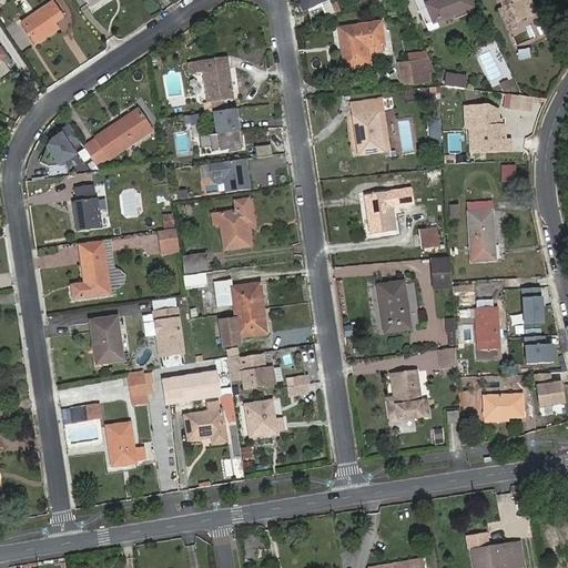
[(304,4),(301,0),(297,0),(303,11),(320,3),(318,1),(307,7),(304,4)]
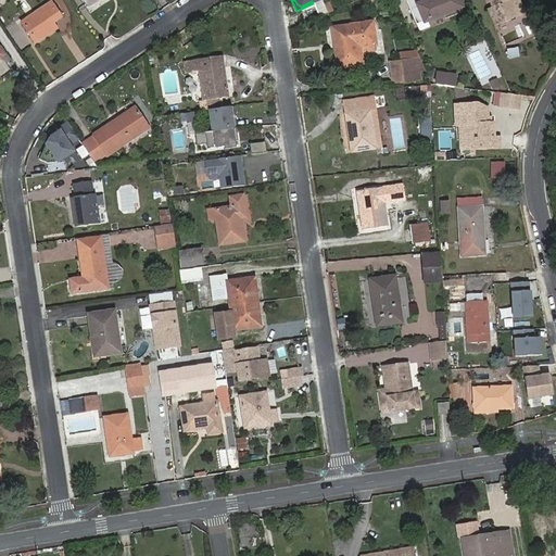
[(405,0),(416,25),(443,14),(445,20),(463,12),(457,0),(437,0),(432,2),(431,0),(430,0),(429,0),(405,0)]
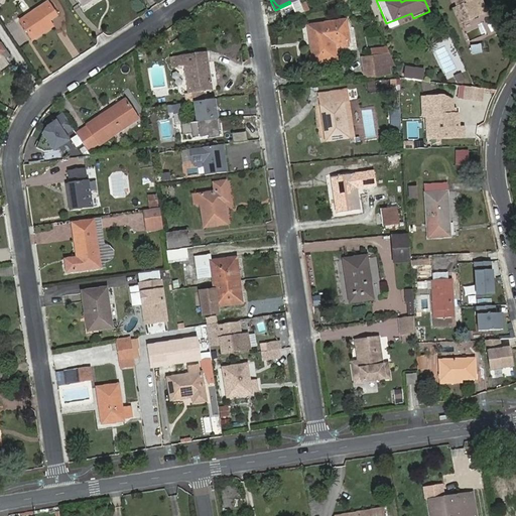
[(456,0),(461,10),(457,12),(463,25),(482,15),(475,0),(474,0),(456,0)]
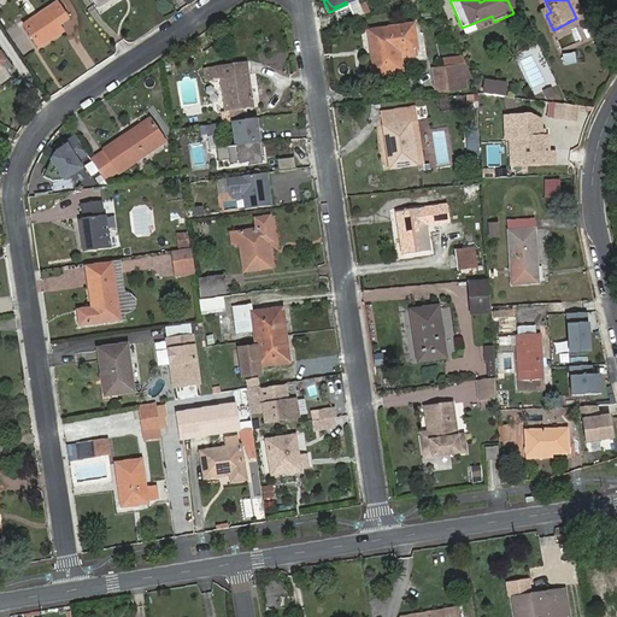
[(58,4),(25,25),(40,47),(63,31),(59,25),(68,19),(58,4)]
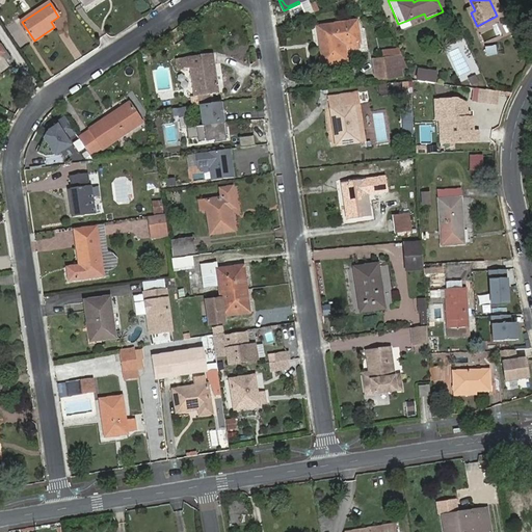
[(317,23),(322,59),(343,56),(342,48),(358,45),(354,18),(317,23)]
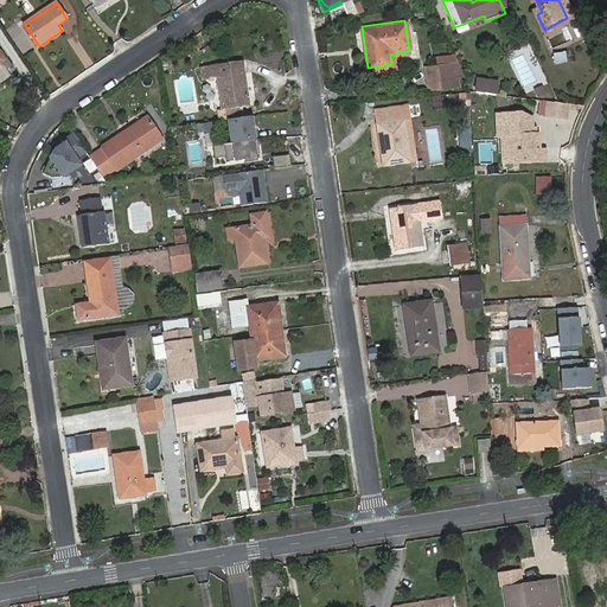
[(568,52),(556,55),(557,63),(569,61),(568,52)]
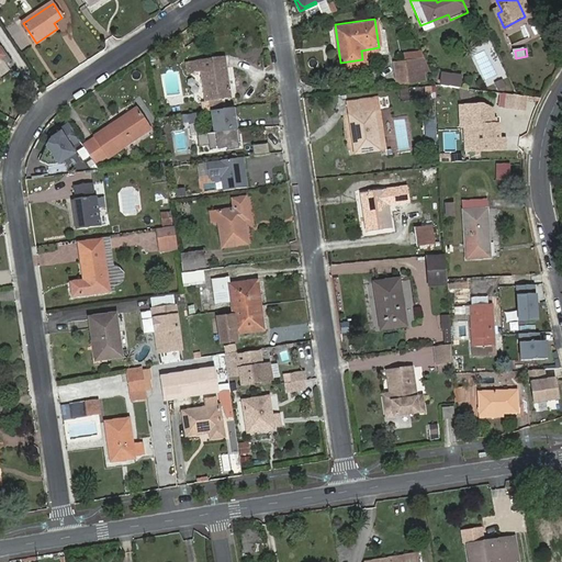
[(224,100),(229,99),(224,57),(184,64),(186,71),(192,70),(192,74),(200,72),(205,102),(201,103),(202,113),(209,112),(222,111),(221,100),(224,100)]
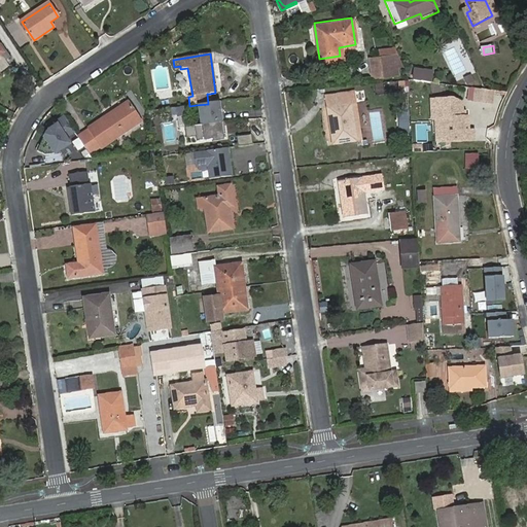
[(376,58),(379,78),(396,76),(393,55),(376,58)]
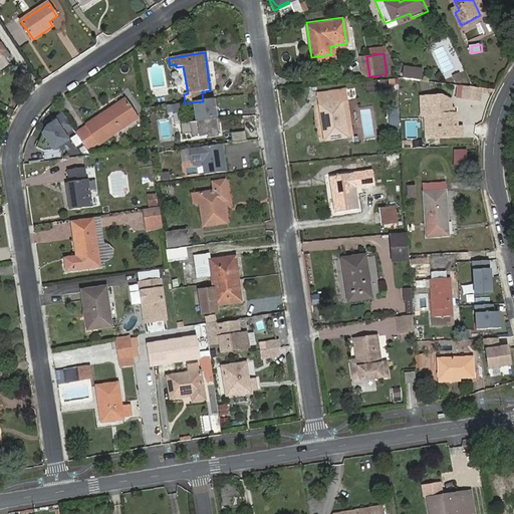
[(465,85),(463,98),(481,100),(482,88),(465,85)]
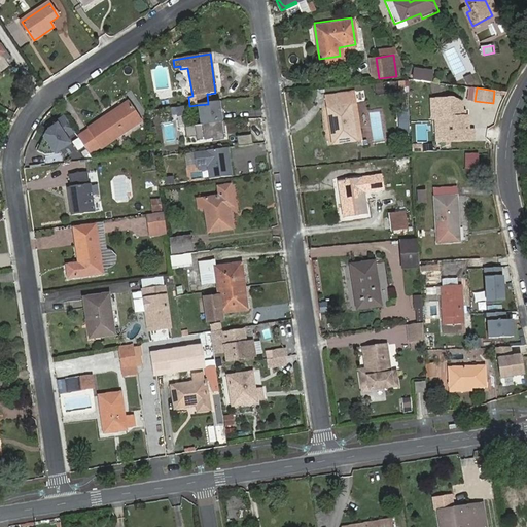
[(325,101),(326,110),(351,107),(349,97),(325,101)]
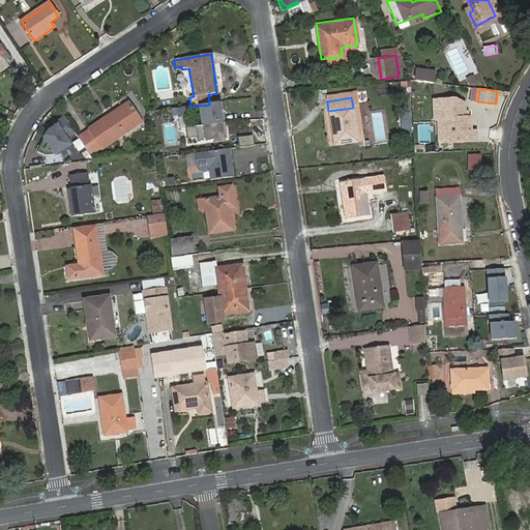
[(209,105),(197,106),(200,126),(221,123),(217,102),(212,104),(209,105)]
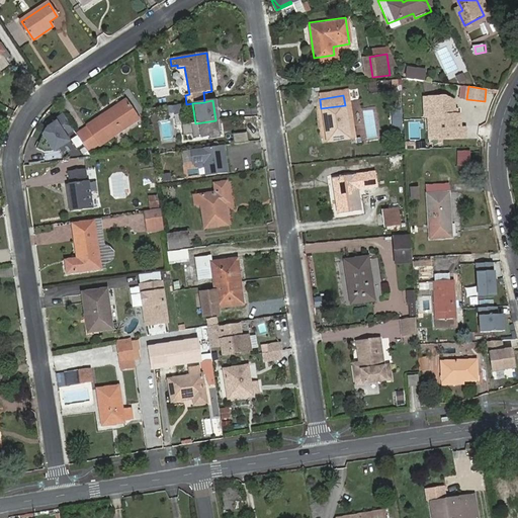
[(125,101),(87,127),(100,145),(138,120),(125,101)]
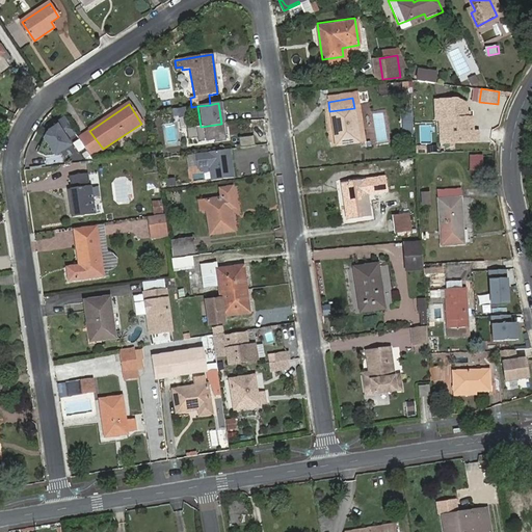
[(476,123),(471,123),(468,123),(468,118),(471,118),(470,107),(462,107),(462,104),(440,105),(441,126),(443,126),(450,125),(452,145),(481,144),(480,136),(476,136),(476,123)]
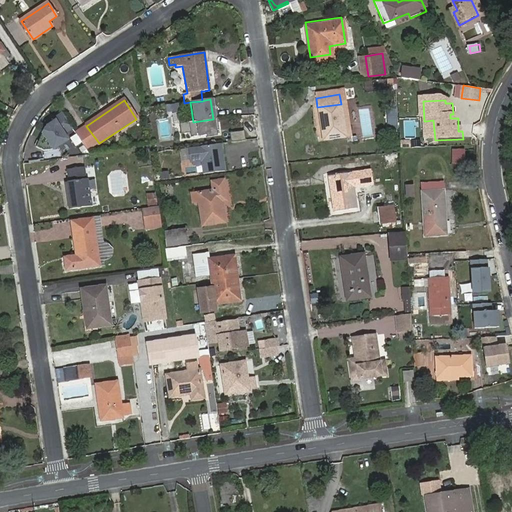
[(341,104),(346,140),(352,139),(347,103),(341,104)]
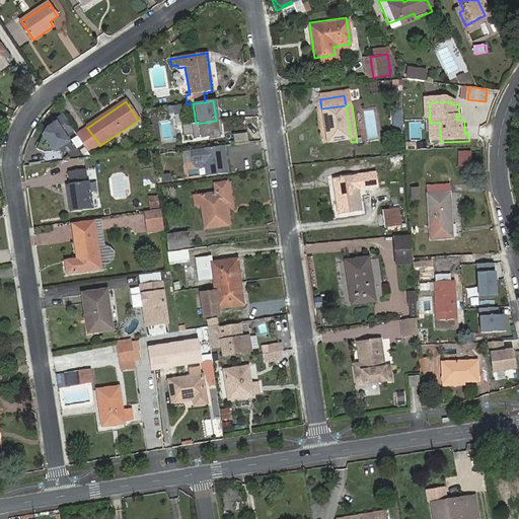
[(346,105),(321,108),(327,145),(351,142),(346,105)]
